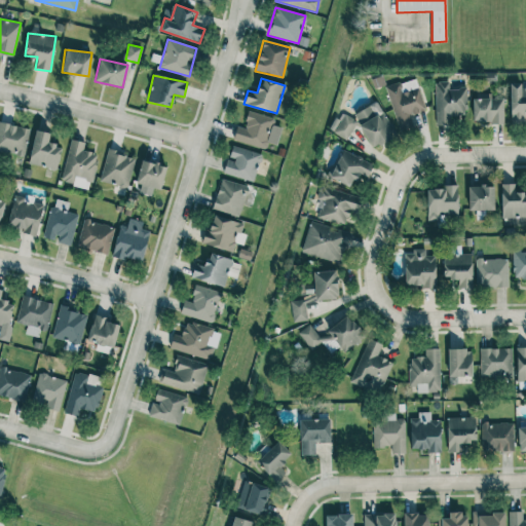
[(425,111),(416,78),(386,87),(399,130),(413,126),(410,115),(425,111)]
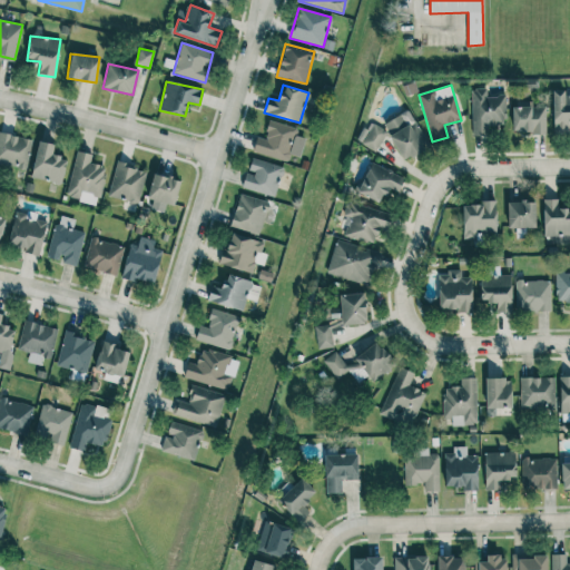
[(487,88),(471,89),(472,133),(485,133),(484,125),(505,125),(505,96),(487,96),(487,88)]
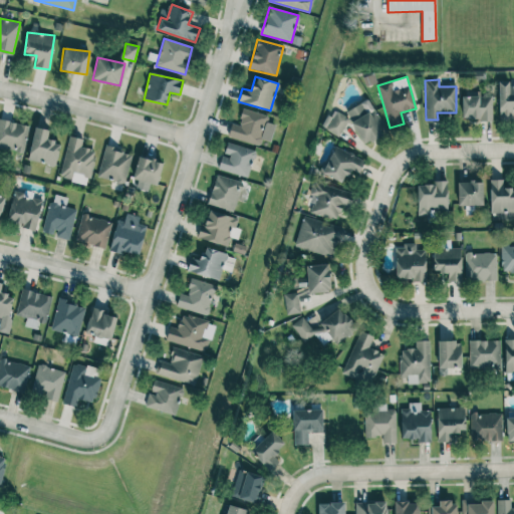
[(513,108),(513,83),(511,84),(511,81),(499,81),(498,118),(513,118),(513,108)]
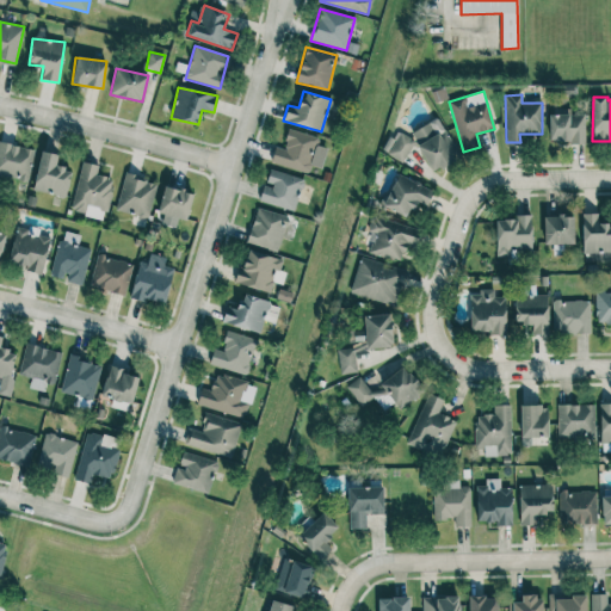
[(585,115),(571,115),(571,109),(551,107),(549,140),(584,142),(585,115)]
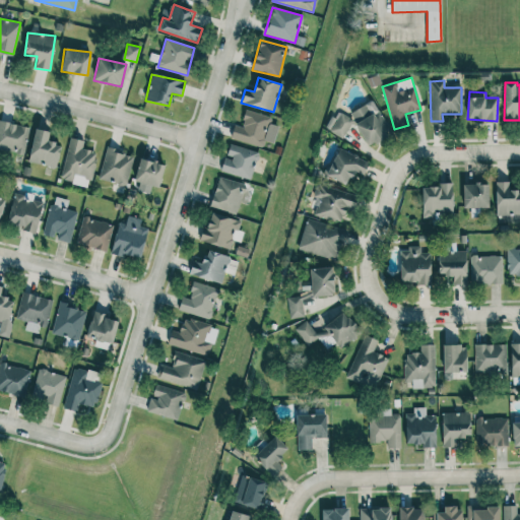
[(336,137),(355,126),(367,146),(390,134),(380,116),(375,119),(367,104),(344,116),(343,113),(328,122),(336,137)]
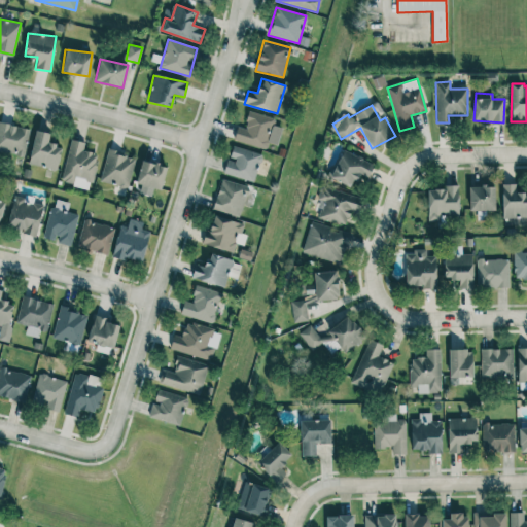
[(234,141),(267,149),(269,143),(278,145),(282,128),(273,126),(275,118),(249,111),(244,129),(237,127),(234,141)]
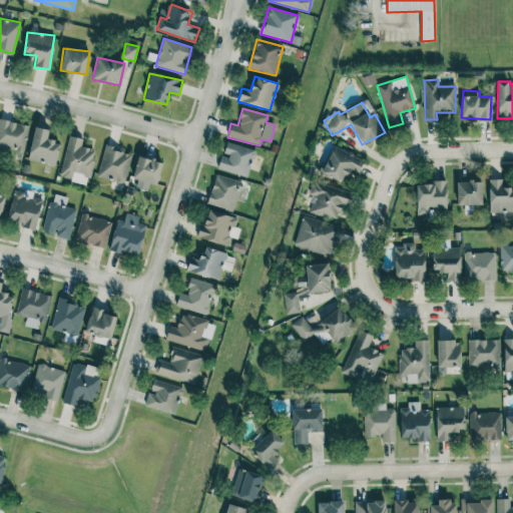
[(27,124),(0,119),(0,147),(23,151),(27,124)]
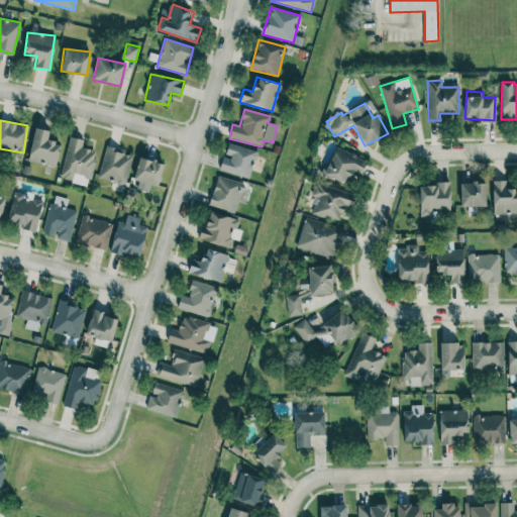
[(49,131),(35,127),(27,161),(56,167),(61,144),(47,140),(49,131)]
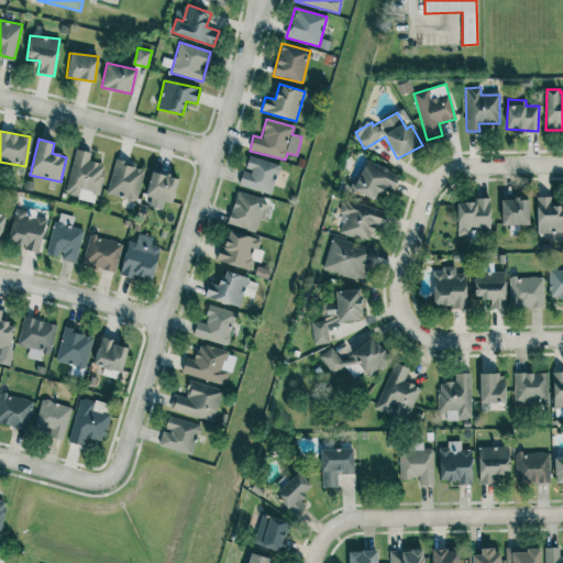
[(97,201),(103,164),(89,162),(90,152),(75,150),(66,196),(97,201)]
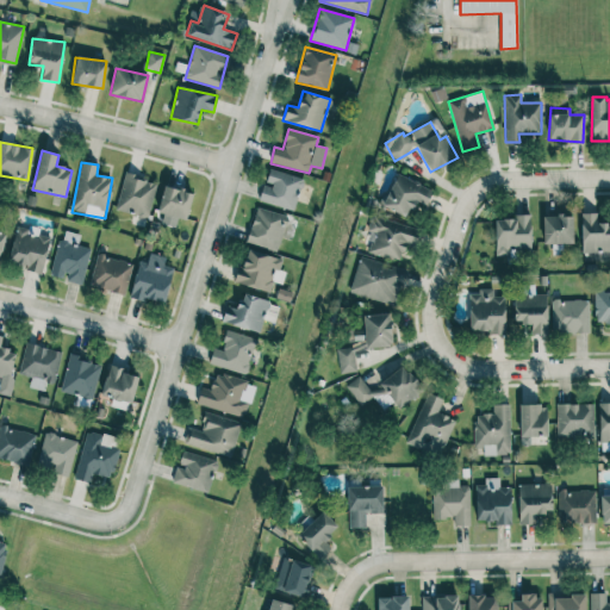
[(263,184),(259,200),(293,211),(304,179),(271,168),(265,185),(263,184)]
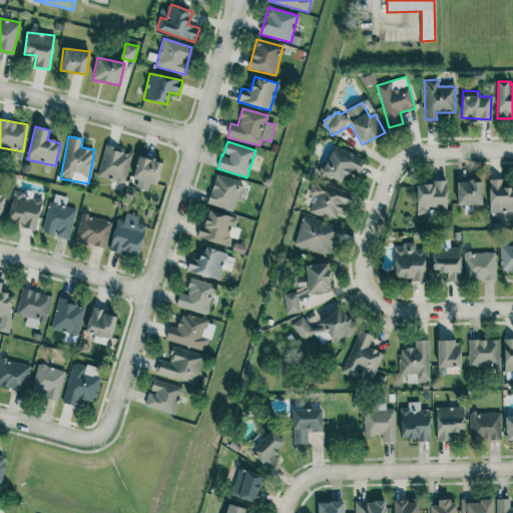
[(97,176),(123,182),(131,152),(104,146),(97,176)]
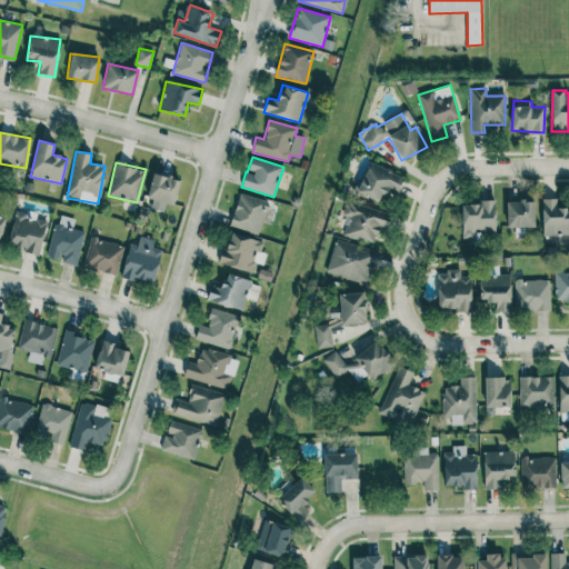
[(403,177),(369,162),(357,192),(381,202),(387,188),(398,192),(403,177)]
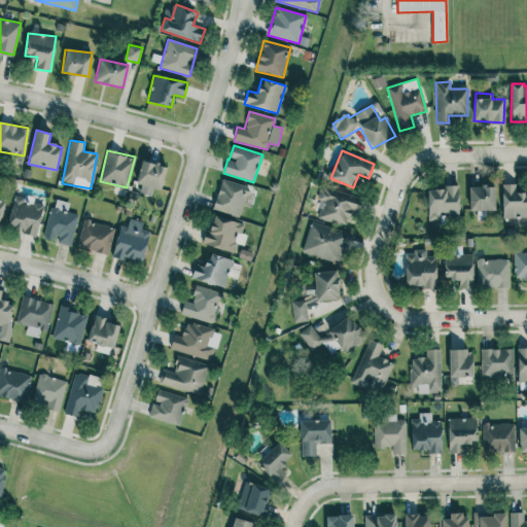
[(162,189),(166,166),(141,161),(137,184),(162,189)]
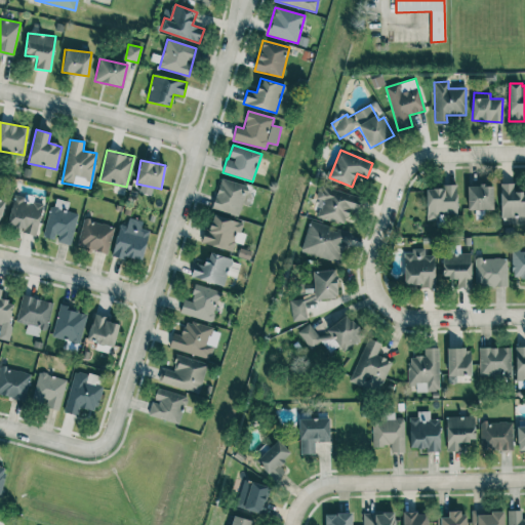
[(239,216),(247,186),(220,178),(212,209),(239,216)]
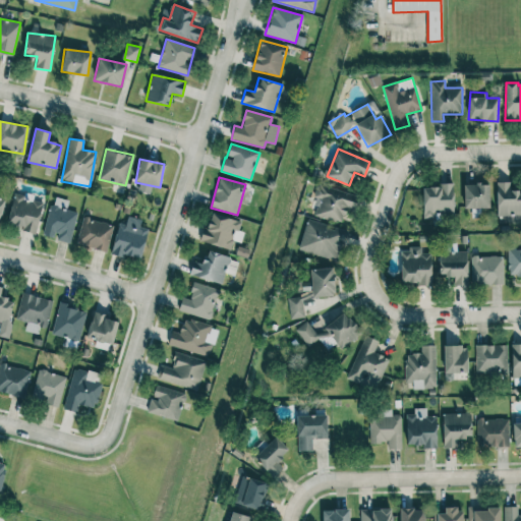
[(520,214),(520,191),(510,191),(510,182),(497,182),(498,215),(520,214)]
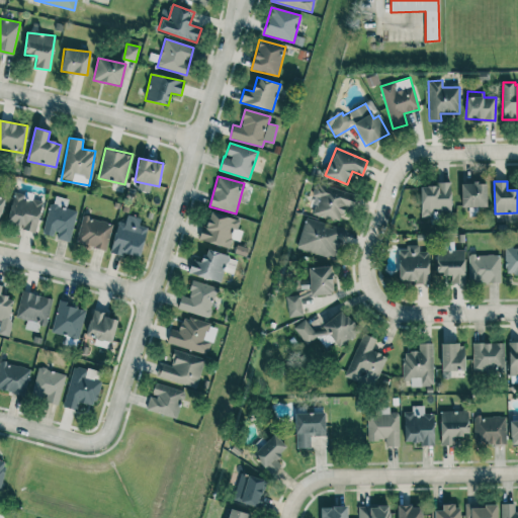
[(351,193),(316,183),(312,196),(318,198),(314,214),(339,222),(344,205),(347,205),(351,193)]
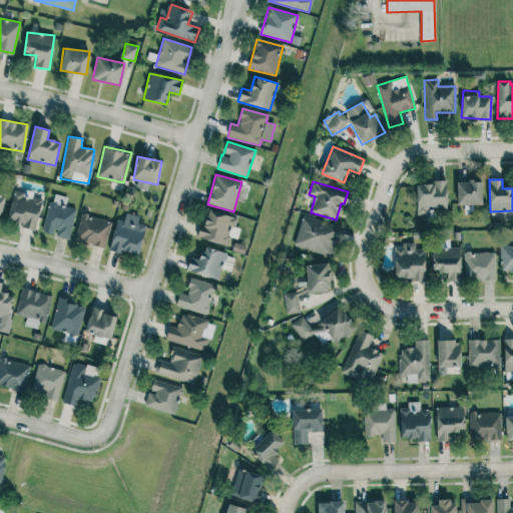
[(456,181),(457,205),(482,204),(482,181),(456,181)]
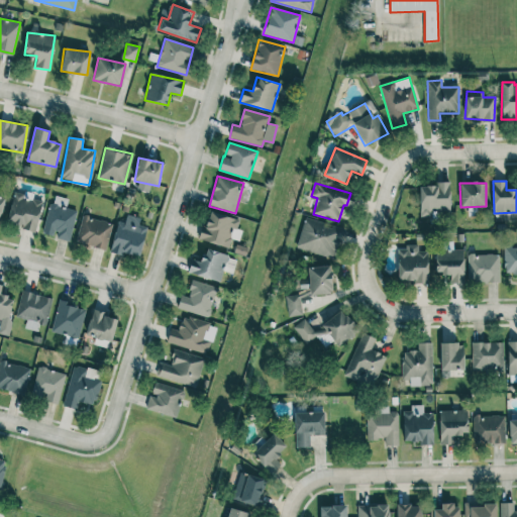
[(420,214),(450,214),(449,184),(419,185),(420,214)]
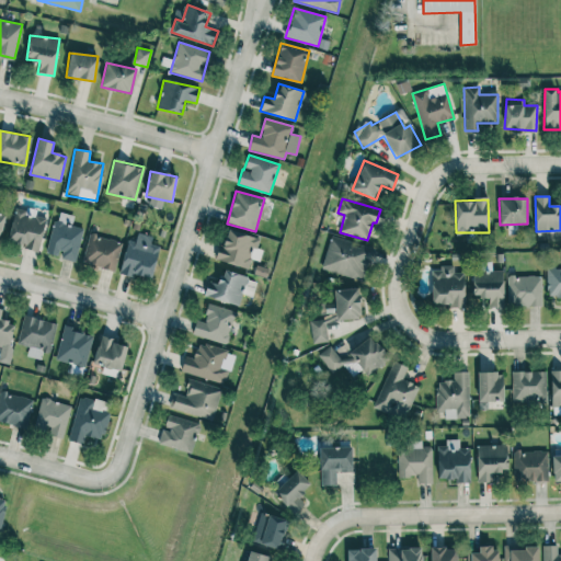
[(46,218),(32,215),(33,212),(14,208),(8,243),(39,249),(46,218)]
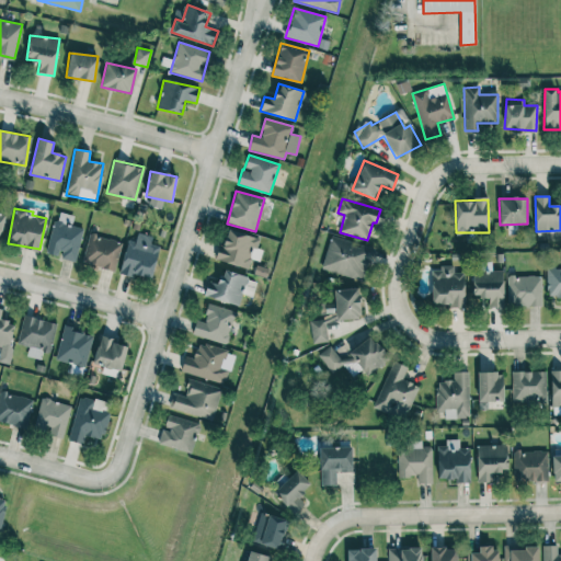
[(46,254),(75,261),(83,228),(71,226),(73,216),(57,212),(46,254)]
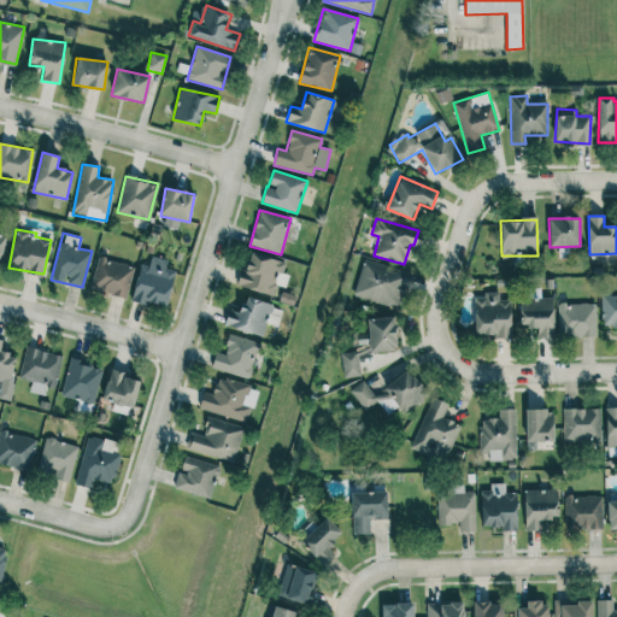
[(90,289),(125,298),(133,265),(98,258),(90,289)]
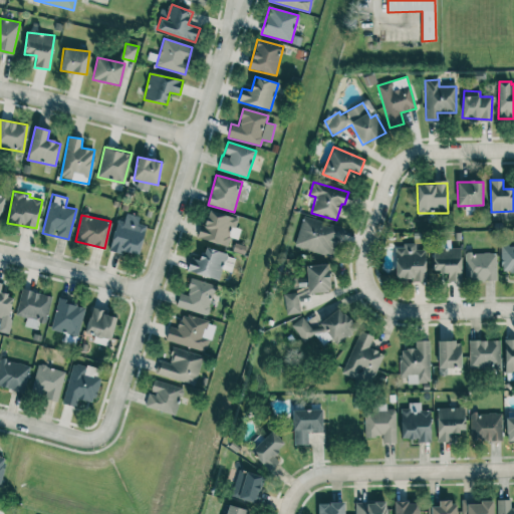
[(294,246),(332,257),(341,228),(303,217),(294,246)]
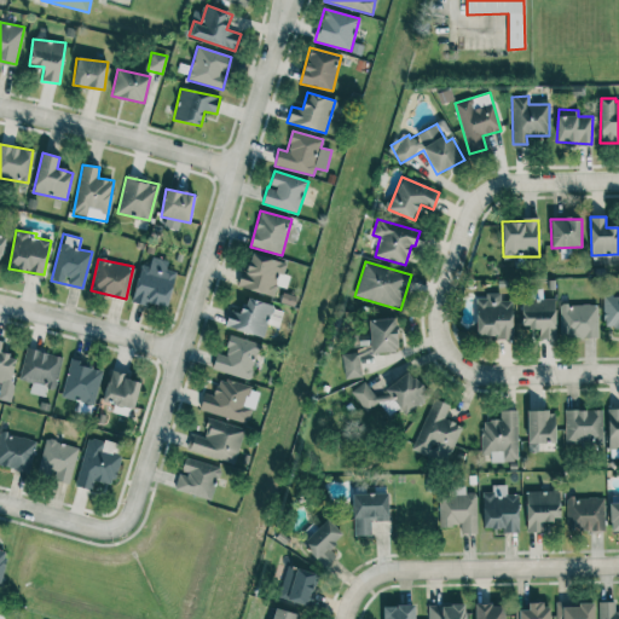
[(132,300),(167,308),(175,273),(140,265),(132,300)]
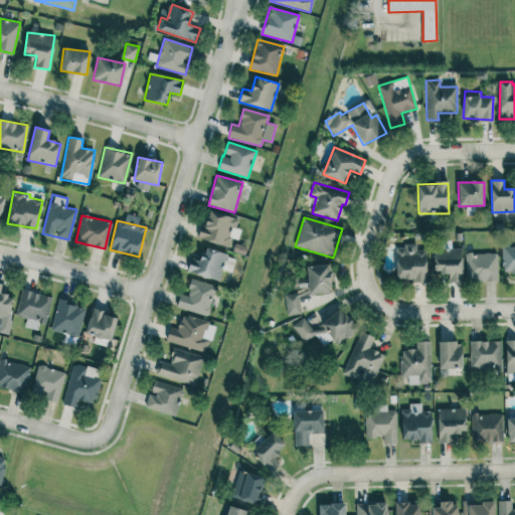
[(416,245),(397,245),(396,280),(425,281),(425,250),(416,249),(416,245)]
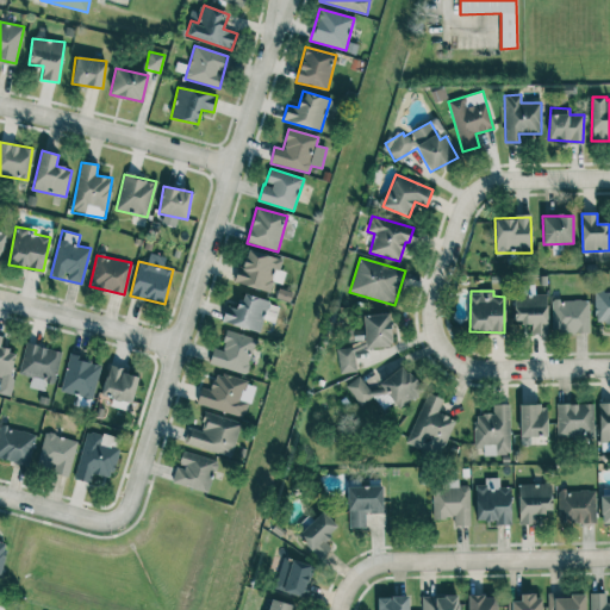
[(609,291),(593,292),(595,324),(609,323),(609,291)]
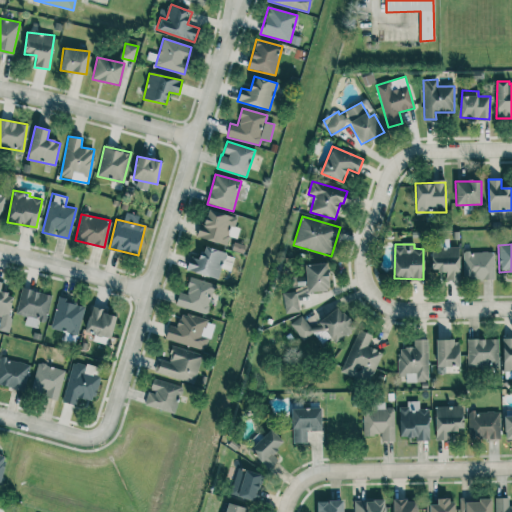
[(231,271),(234,254),(201,248),(199,260),(188,258),(186,271),(218,278),(220,269),(231,271)]
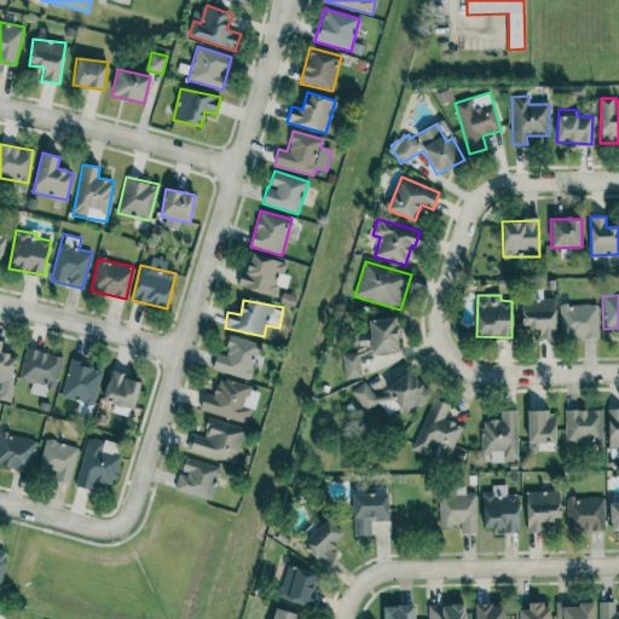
[(539,339),(555,339),(555,300),(521,300),(521,328),(539,327),(539,339)]
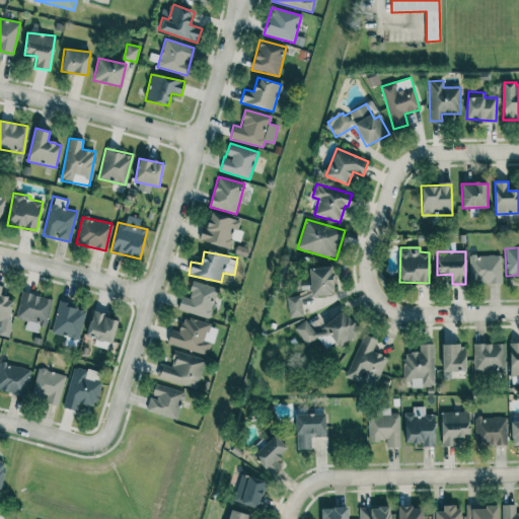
[(501,283),(502,256),(470,255),(469,283),(501,283)]
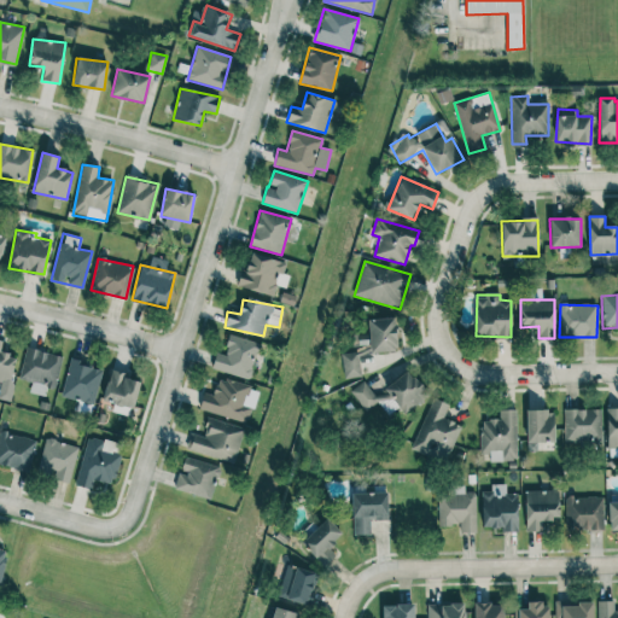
[(368,319),(369,353),(396,351),(395,319),(368,319)]
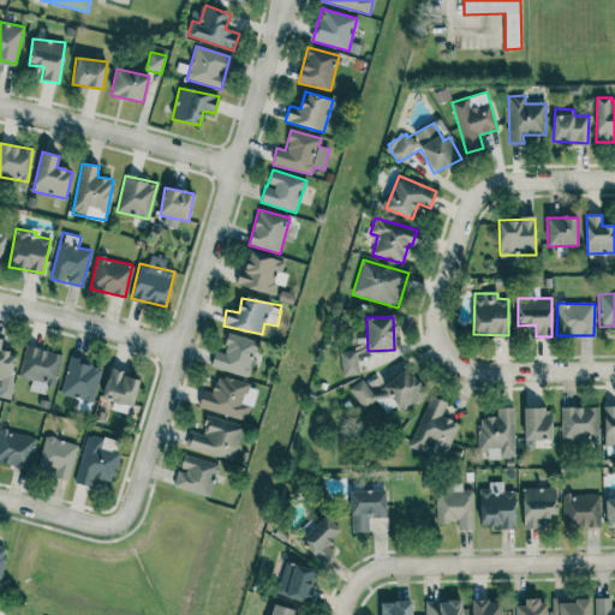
[(214,351),(210,368),(250,376),(257,340),(227,334),(224,353),(214,351)]
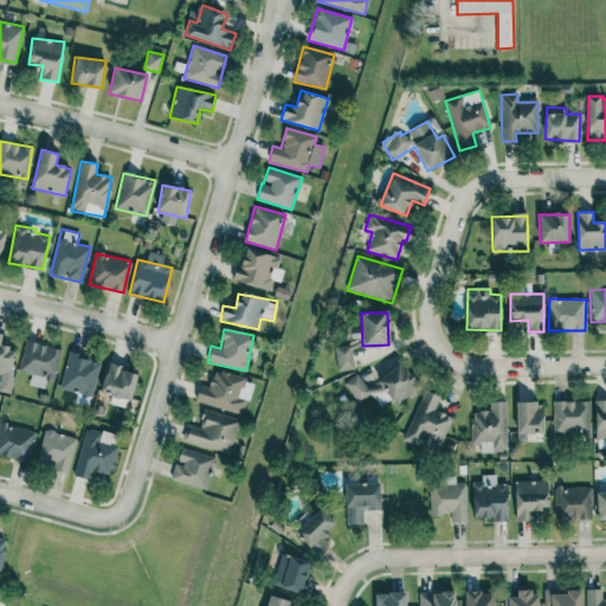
[(0,391),(8,393),(17,349),(0,346),(2,334),(0,334),(0,373),(0,375),(0,391)]
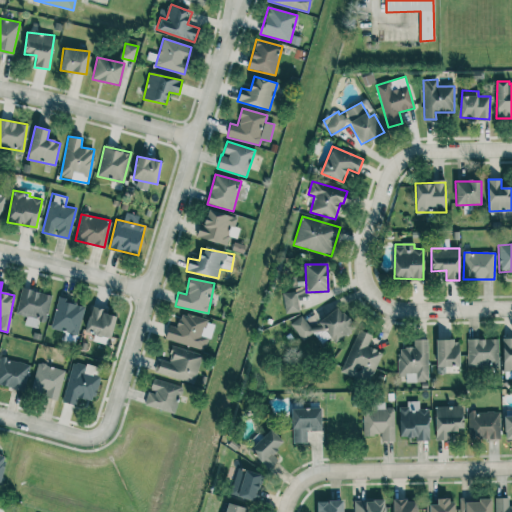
[(24,325),(36,327),(38,320),(46,322),(51,295),(21,288),(16,314),(26,316),(24,325)]
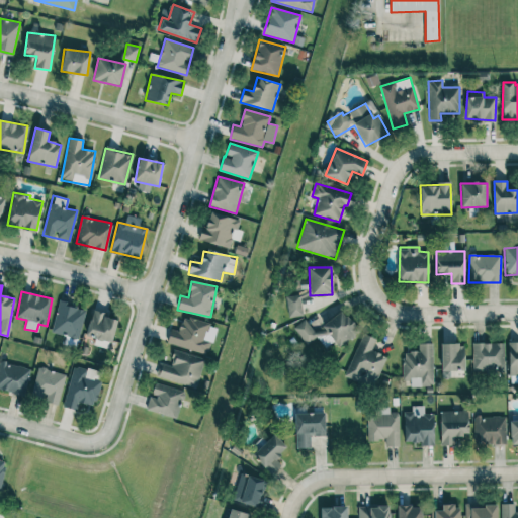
[(286,296),(288,317),(301,316),(299,295),(286,296)]
